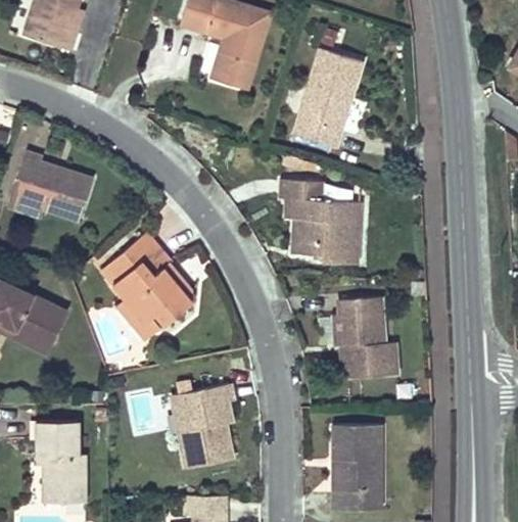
[(36,0),(26,36),(73,47),(77,33),(72,32),(78,7),(80,0),(36,0)]
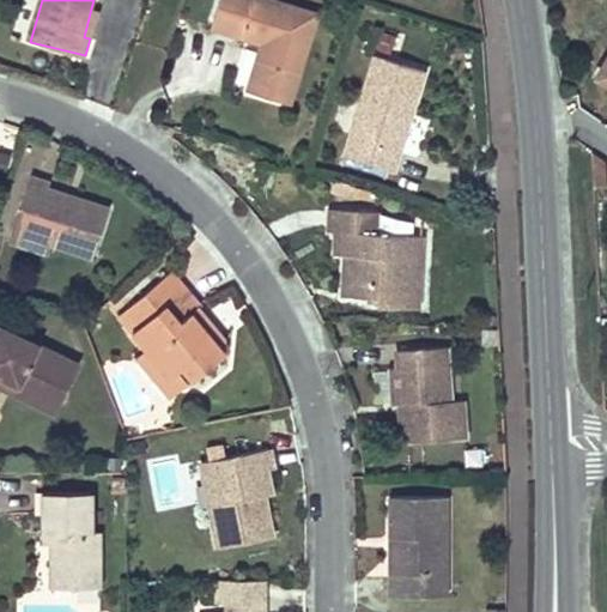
[(246,90),(289,101),(311,10),(275,0),(212,0),(205,29),(258,42),(263,43),(262,52),(255,49),(246,90)]
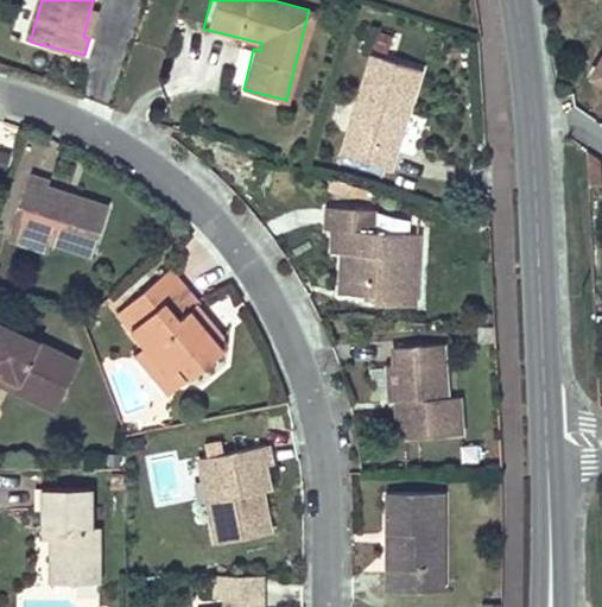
[(90,8),(83,37),(89,38),(96,10),(90,8)]
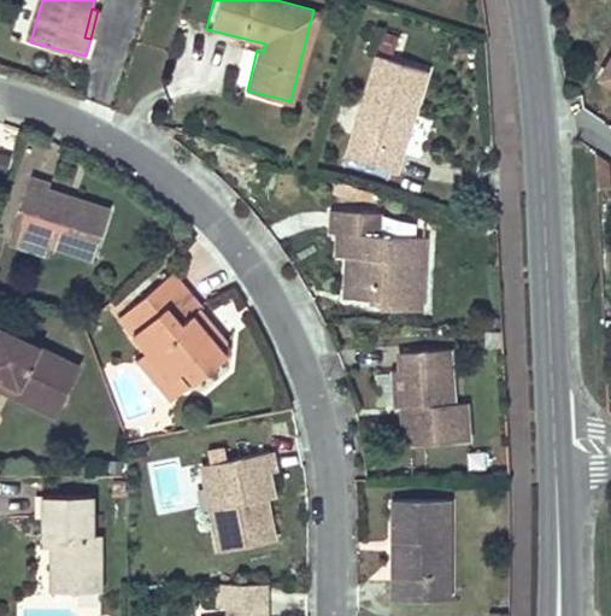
[(350,153),(400,166),(406,146),(397,144),(406,106),(416,107),(429,63),(377,50),(350,153)]
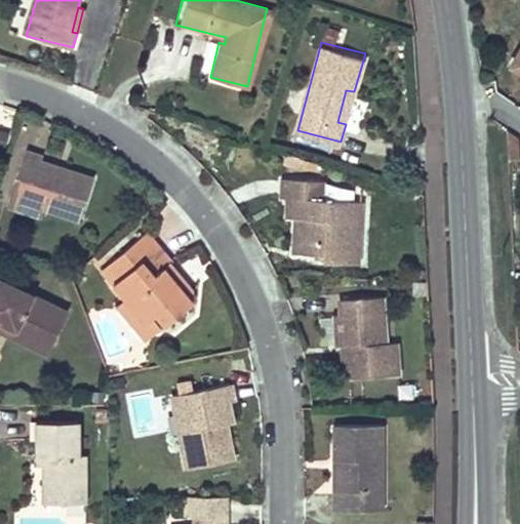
[(337,122),(346,124),(354,91),(346,90),(337,122)]
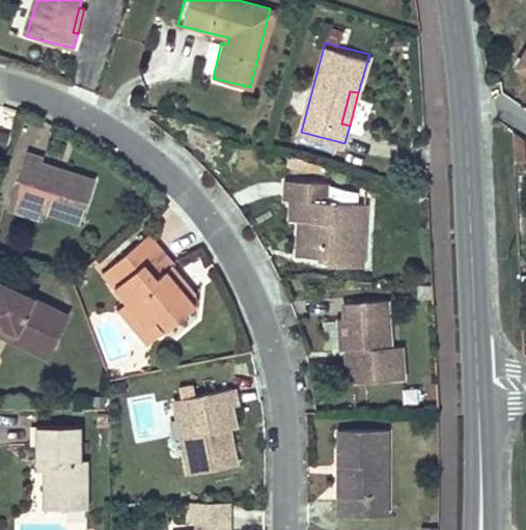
[(47,212),(83,224),(99,182),(73,172),(71,178),(61,175),(63,170),(47,164),(48,159),(31,152),(15,202),(47,212)]
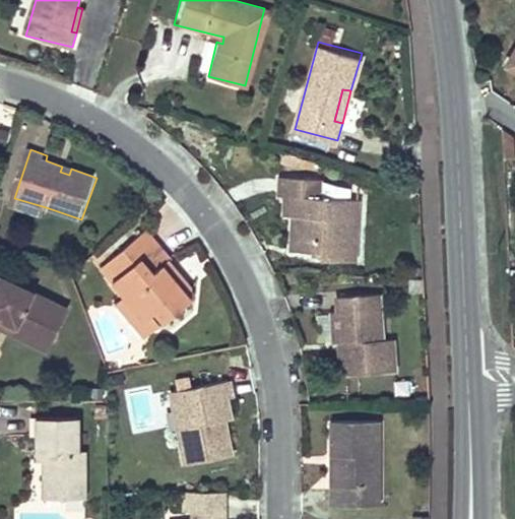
[(71,169),(62,167),(60,172),(69,175),(71,169)]
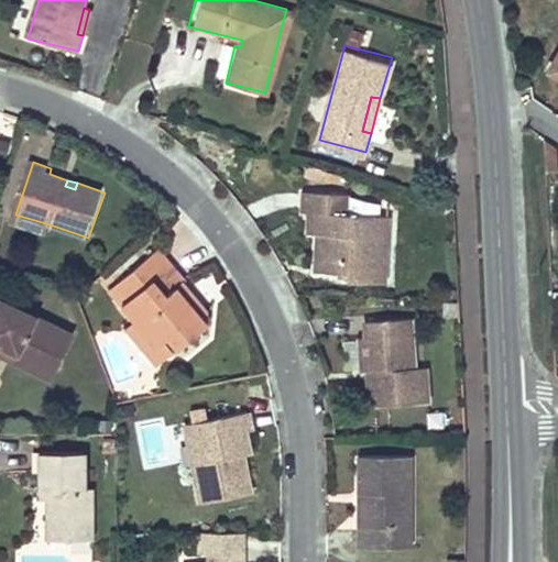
[(353,283),(389,285),(392,216),(352,213),(352,196),(307,193),(306,213),(314,215),(335,215),(334,233),(325,233),(323,274),(346,275),(347,267),(353,267),(353,283)]
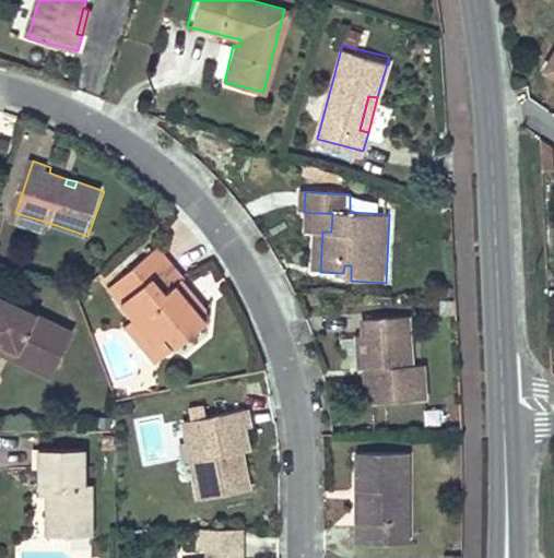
[(49,223),(15,213),(13,220),(46,229),(49,223)]
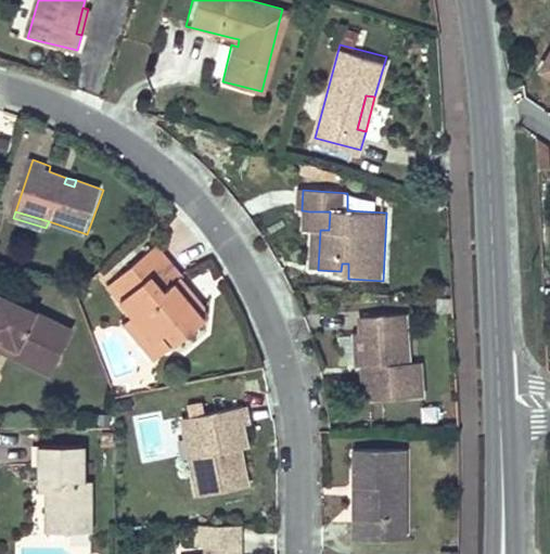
[(330,211),(309,211),(308,229),(320,230),(329,230),(330,211)]
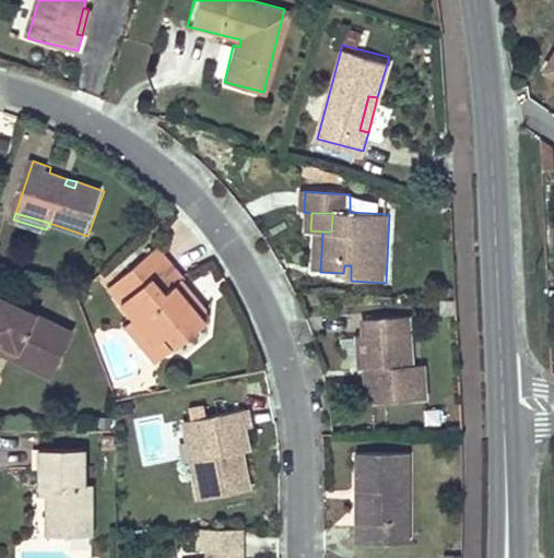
[(187,281),(161,249),(117,283),(128,298),(122,303),(136,320),(155,346),(163,341),(168,336),(178,348),(207,325),(191,306),(195,295),(185,282),(187,281)]
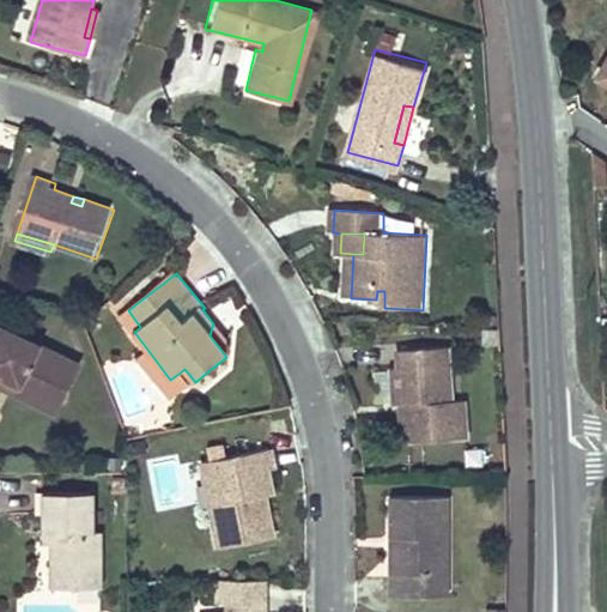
[(140,327),(128,310),(121,316),(134,332),(140,327)]
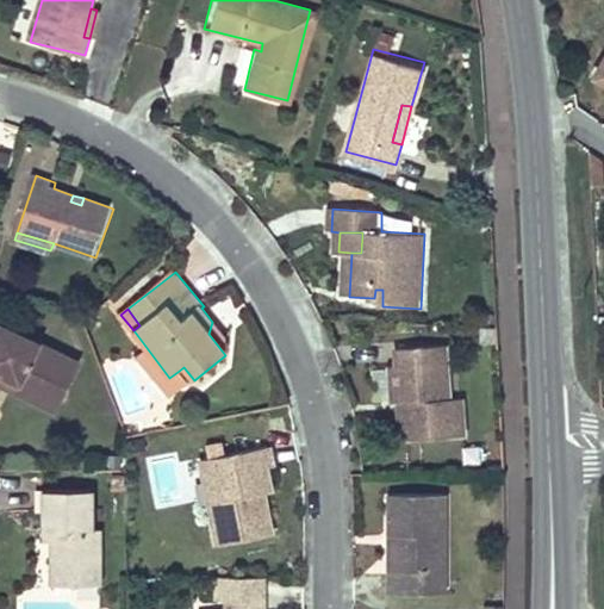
[(78,364),(0,322),(0,373),(39,395),(45,385),(62,393),(78,364)]
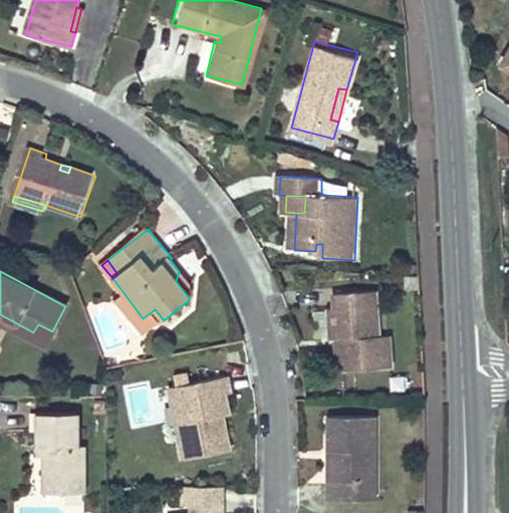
[(192,287),(179,271),(176,281),(190,299),(192,287)]
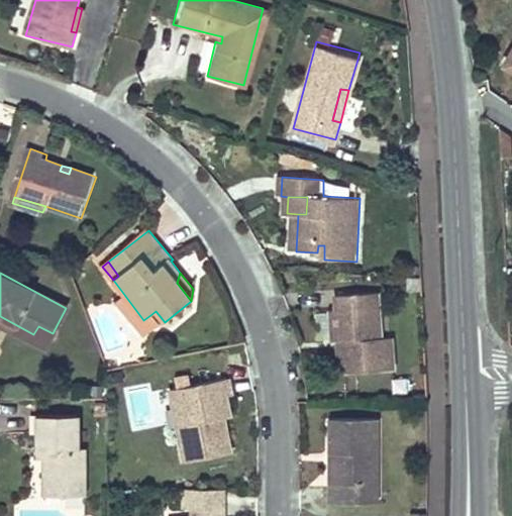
[(341,354),(343,376),(396,372),(393,339),(384,339),(383,323),(376,323),(375,308),(382,307),(381,294),(340,297),(341,313),(334,314),(336,343),(341,343),(347,342),(347,354),(341,354)]
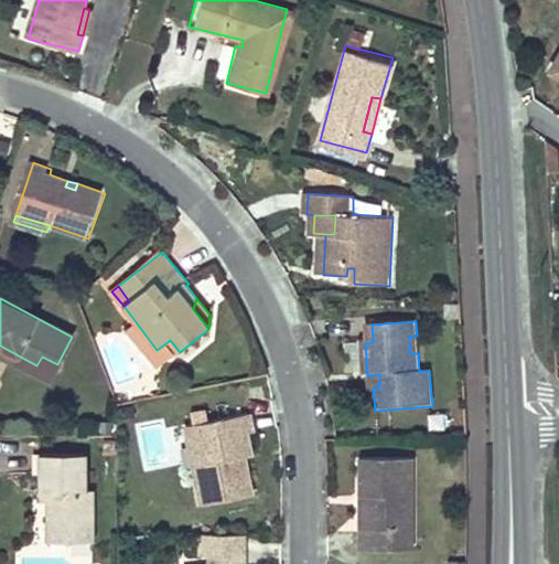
[(157,350),(137,323),(128,330),(159,368),(173,355),(164,344),(157,350)]
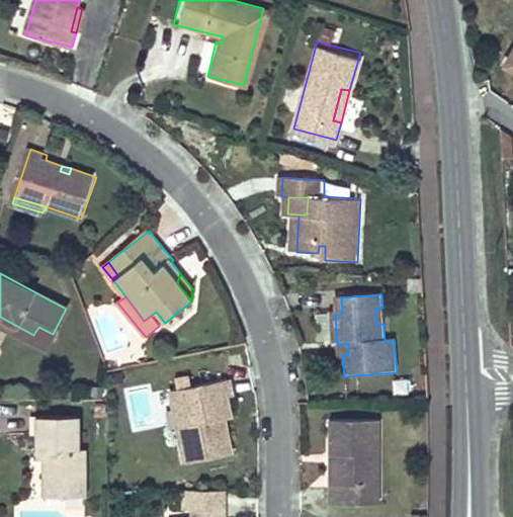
[(382,308),(375,309),(376,324),(383,324),(382,308)]
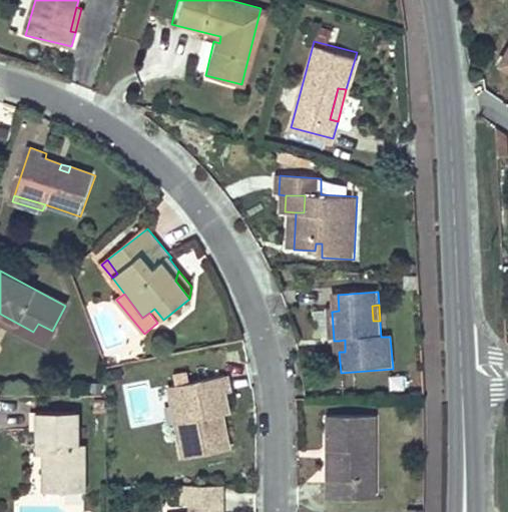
[(33,332),(0,314),(0,326),(43,348),(52,331),(38,324),(33,332)]
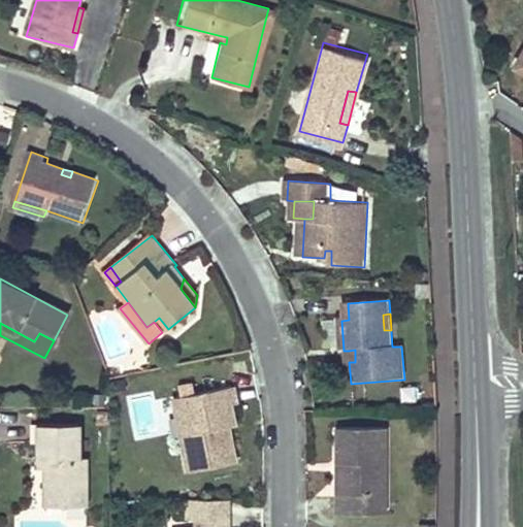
[(180,431),(187,471),(233,463),(228,435),(221,437),(220,429),(227,428),(232,426),(228,405),(233,404),(229,386),(178,395),(185,430),(180,431)]
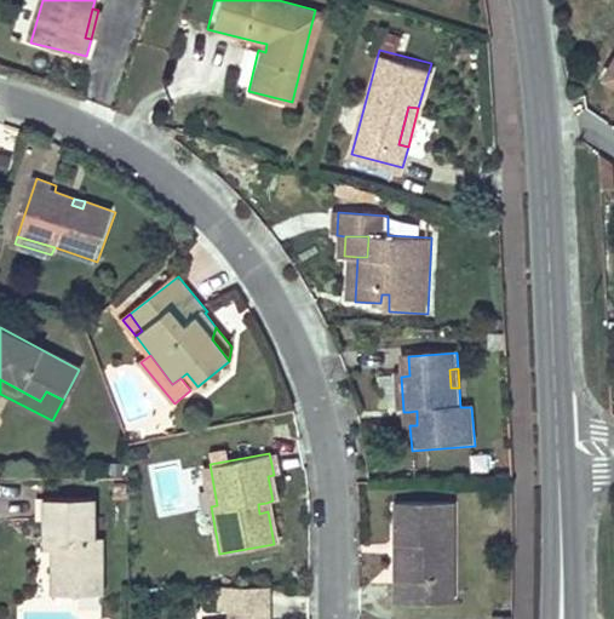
[(217,505),(210,464),(202,465),(211,506),(217,505)]
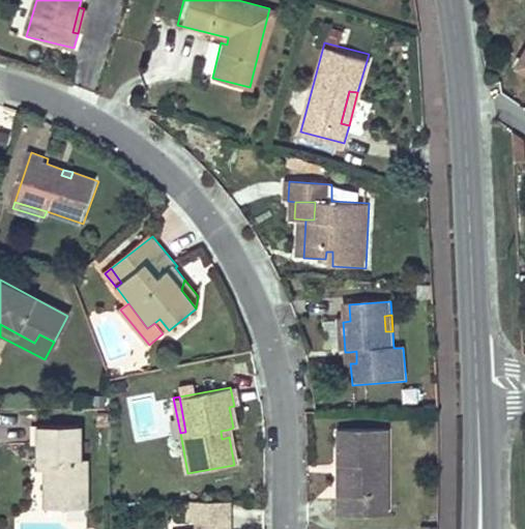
[(80,429),(36,429),(36,448),(37,463),(45,463),(50,464),(50,472),(45,472),(46,511),(67,511),(67,501),(87,501),(88,462),(80,462),(80,429)]
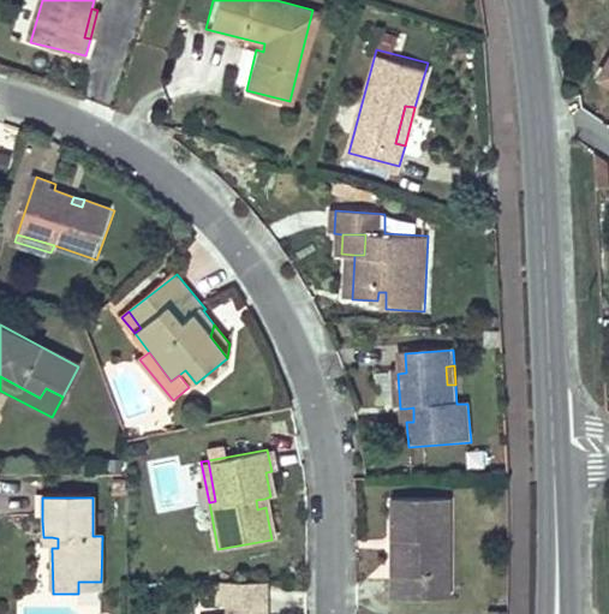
[(266,507),(264,499),(256,500),(257,510),(266,507)]
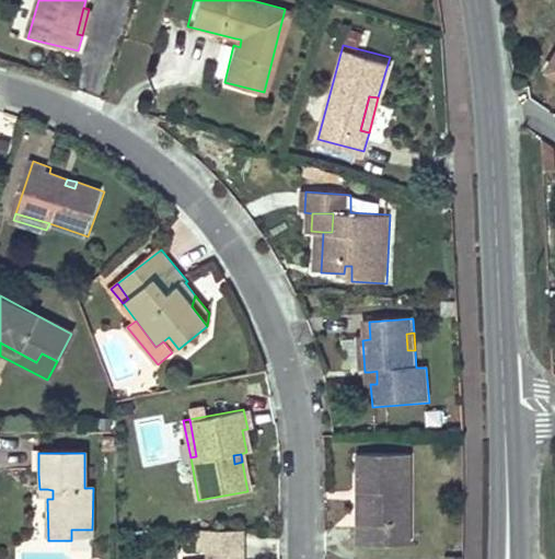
[(416,455),(362,456),(363,495),(369,495),(369,507),(362,507),(363,548),(396,549),(397,530),(416,528),(416,455)]
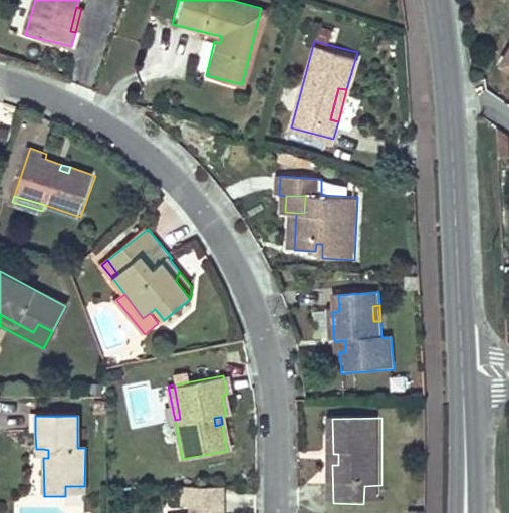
[(382,485),(364,486),(363,504),(382,504),(382,485)]
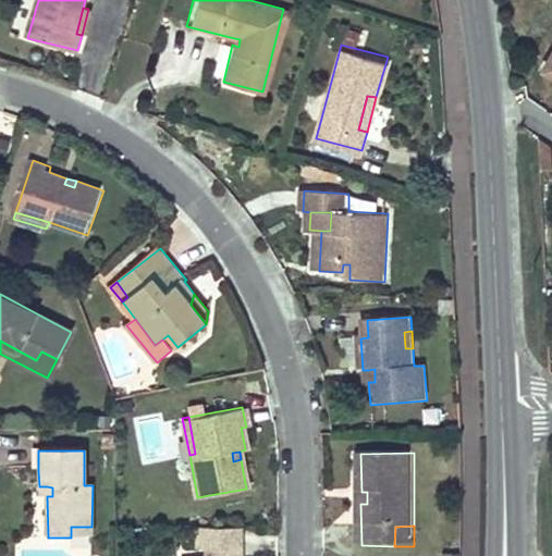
[(71,527),(71,538),(92,538),(92,527),(71,527)]
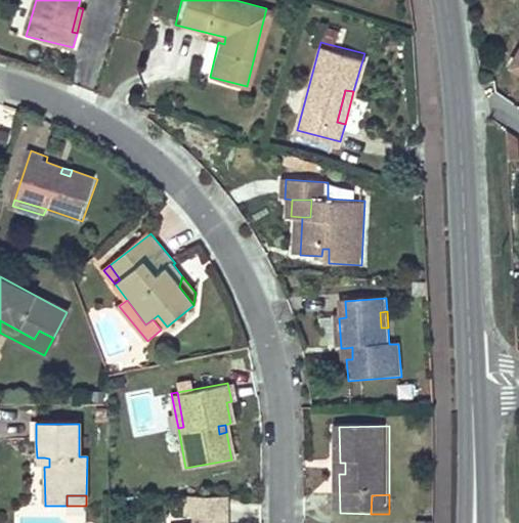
[(190,517),(192,517),(191,522),(224,522),(225,518),(220,518),(220,499),(190,498),(190,517)]
